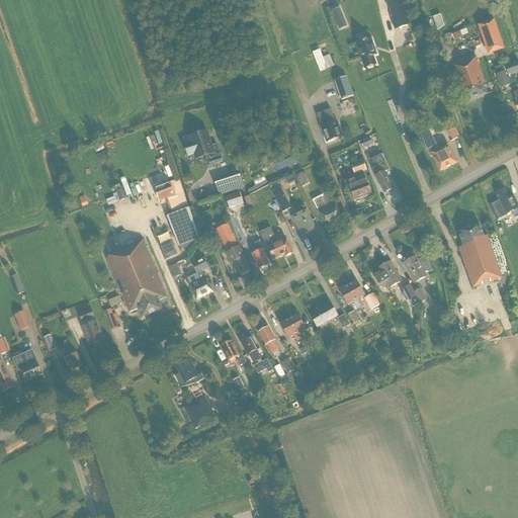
[(410,24),(402,0),(386,0),(389,7),(390,6),(394,17),(393,18),(396,28),(410,24)]
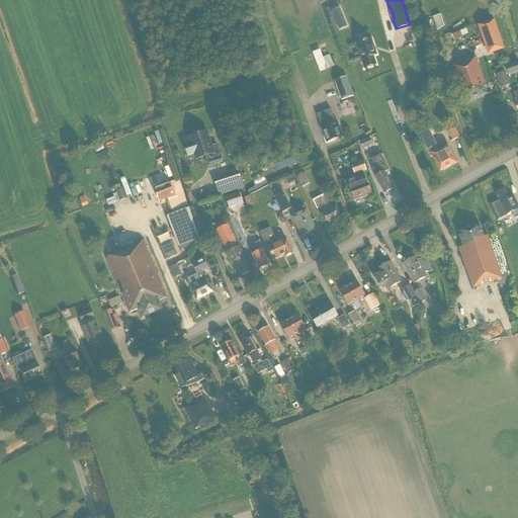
[(433,17),(438,29),(445,26),(440,14),(433,17)]
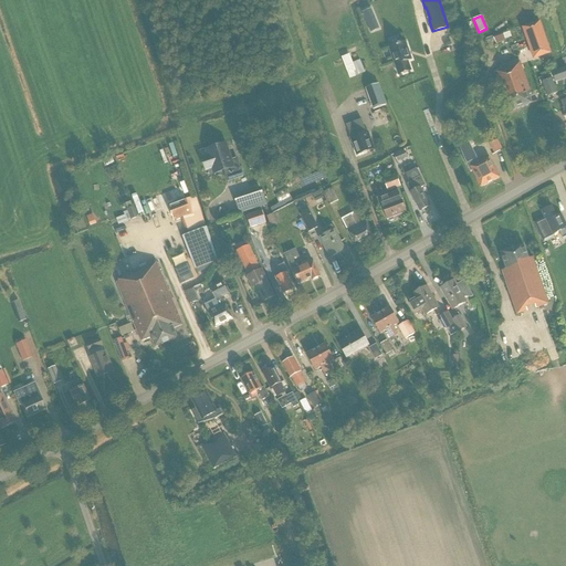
[(367,22),(371,31),(379,28),(376,19),(367,22)]
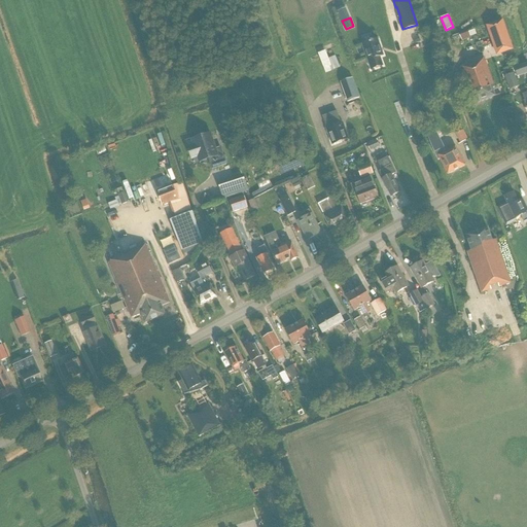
[(498,22),(487,26),(496,56),(513,49),(504,26),(500,27),(498,22)]
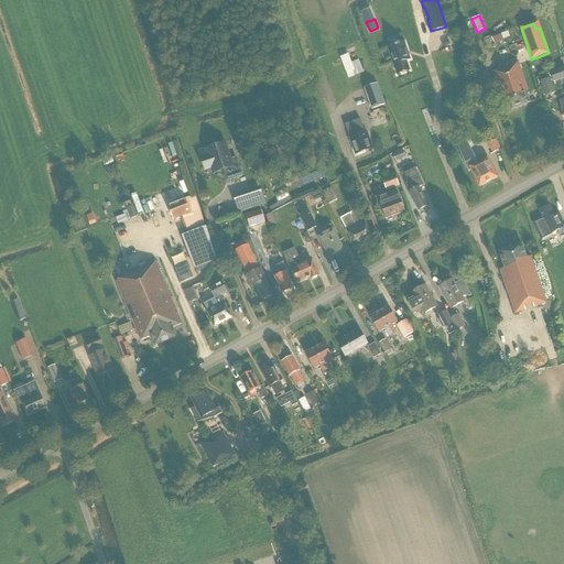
[(507,31),(491,35),(494,43),(509,39),(507,31)]
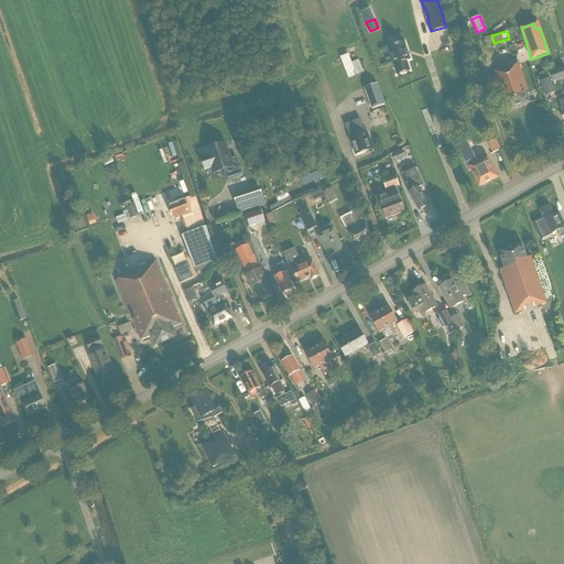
[(410,60),(404,42),(388,47),(397,75),(410,71),(407,61),(410,60)]
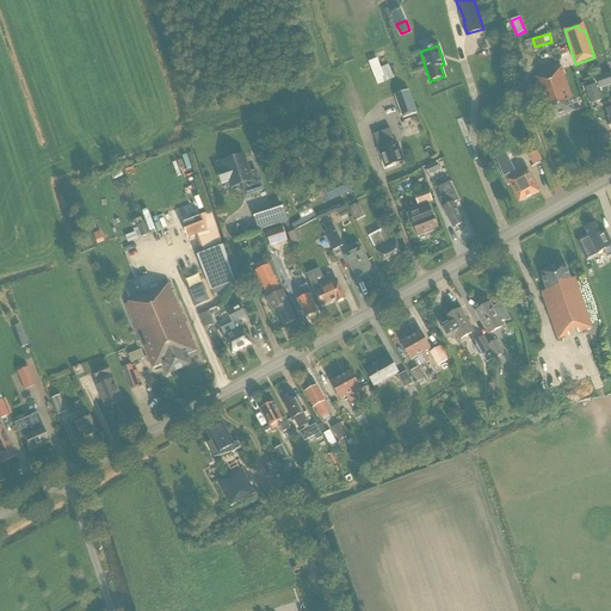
[(369,62),(377,85),(387,81),(377,60),(369,62)]
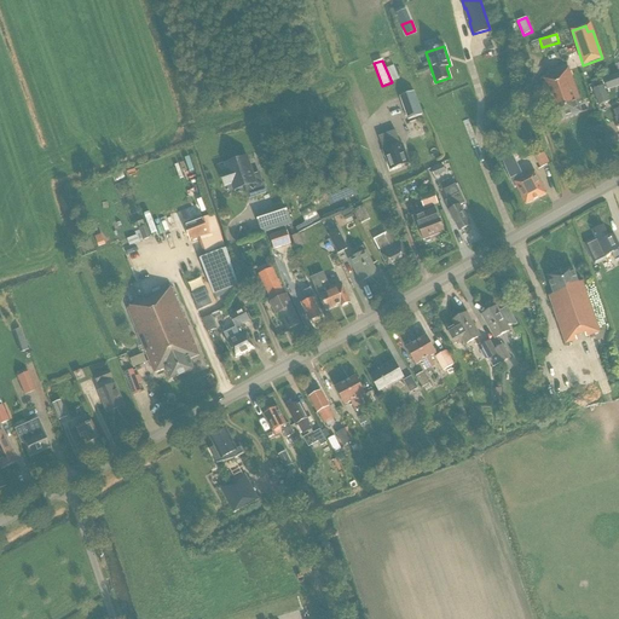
[(556,121),(582,113),(578,104),(580,103),(568,68),(548,75),(549,77),(539,80),(550,109),(553,108),(556,121)]
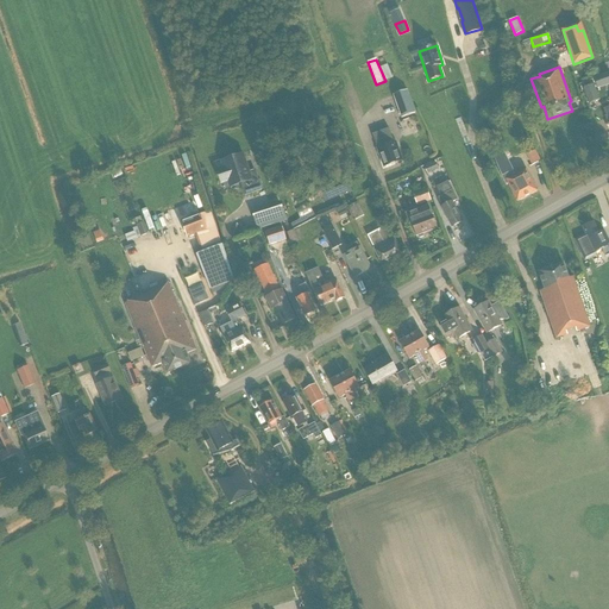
[(594,85),(583,89),(589,105),(594,102),(598,100),(601,100),(594,85)]
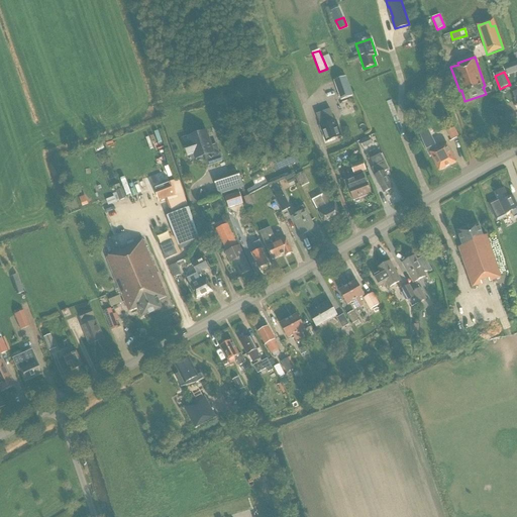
[(341,101),(352,97),(346,77),(334,81),(341,101)]
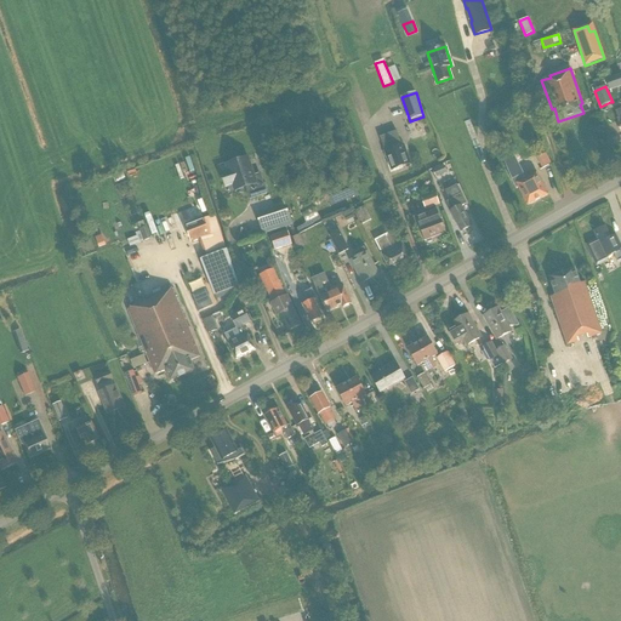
[(402,146),(399,138),(397,131),(380,137),(385,152),(386,154),(385,155),(386,158),(387,158),(392,171),(410,164),(404,144),(402,146)]
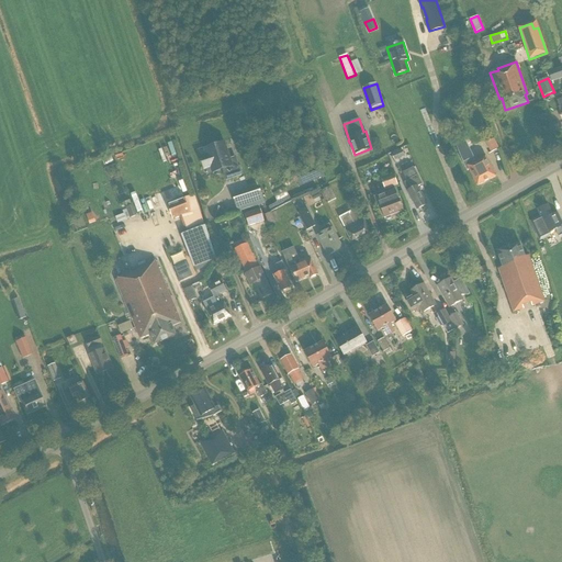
[(482,144),(486,155),(499,148),(495,138),(482,144)]
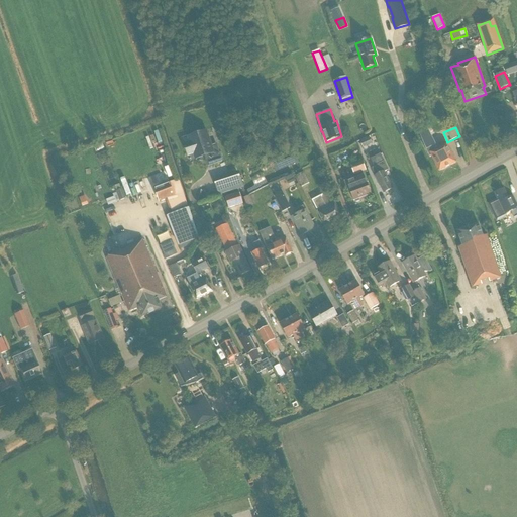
[(204,131),(189,136),(191,143),(186,144),(189,154),(194,152),(196,158),(204,154),(208,167),(221,163),(216,145),(209,147),(204,131)]
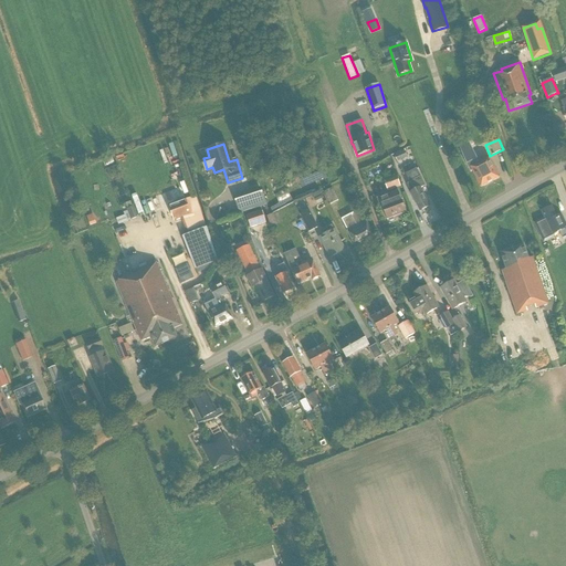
[(467,164),(477,158),(472,149),(462,153),(467,164)]
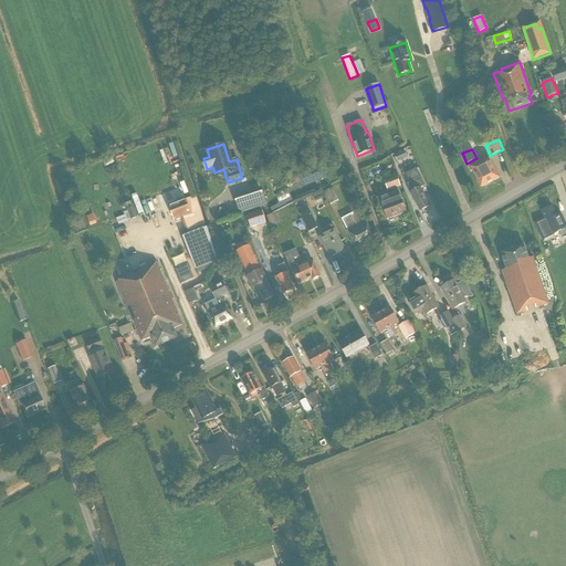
[(477,158),(467,164),(465,164),(470,173),(472,171),(481,187),(500,177),(489,157),(479,163),(477,158)]
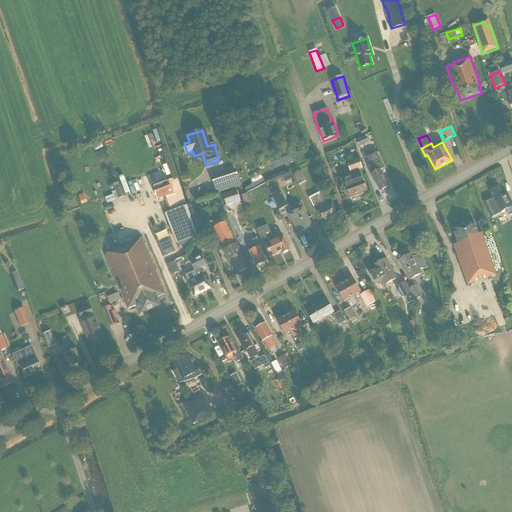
[(381,170),(385,168),(377,153),(367,158),(375,172),(371,174),(380,191),(389,186),(381,170)]
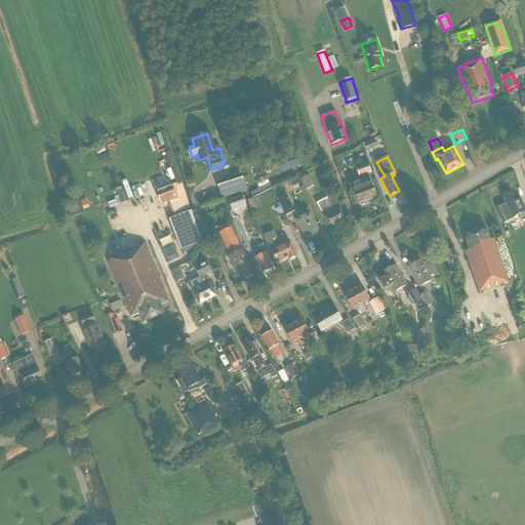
[(360,177),(371,172),(367,162),(356,166),(360,177)]
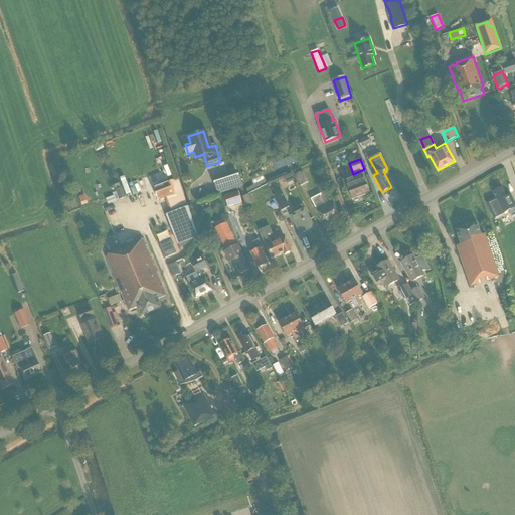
[(301,186),(308,182),(302,172),(295,175),(301,186)]
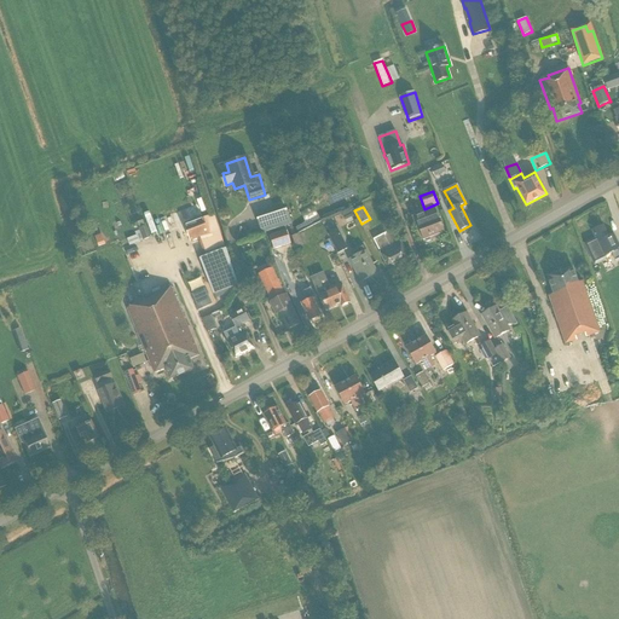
[(415,226),(418,225),(423,237),(434,233),(434,235),(444,232),(435,209),(412,218),(415,226)]
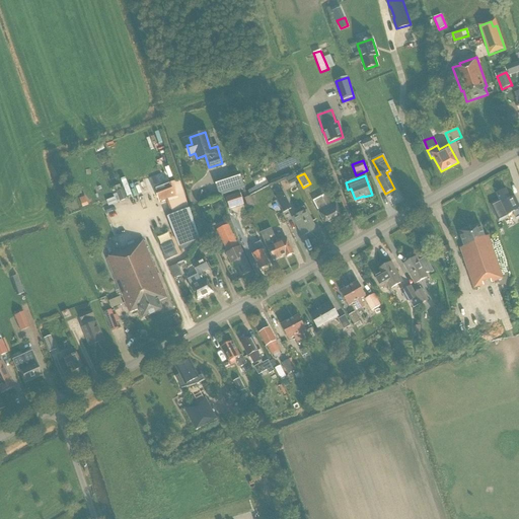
[(184,193),(179,179),(156,189),(161,202),(184,193)]
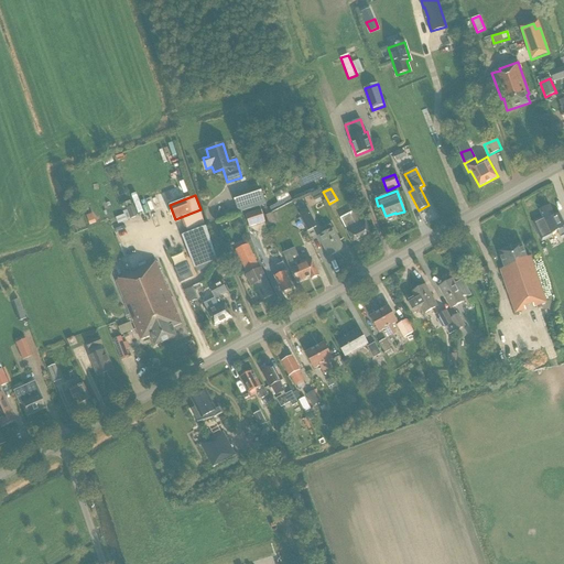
[(127,208),(130,219),(137,216),(133,206),(127,208)]
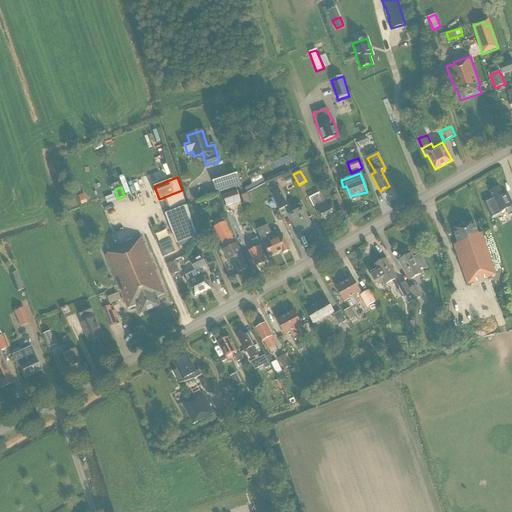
[(493,197),(484,202),(492,219),(502,214),(501,211),(506,209),(509,216),(511,214),(511,206),(511,205),(506,195),(503,196),(499,187),(490,191),(493,197)]
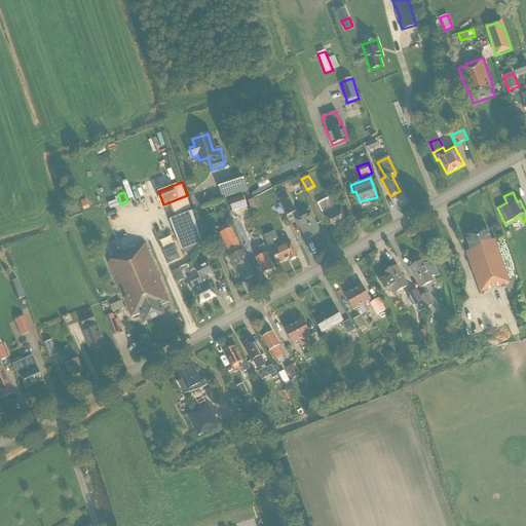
[(330,227),(347,218),(339,203),(337,204),(333,195),(317,203),(322,213),(330,227)]
